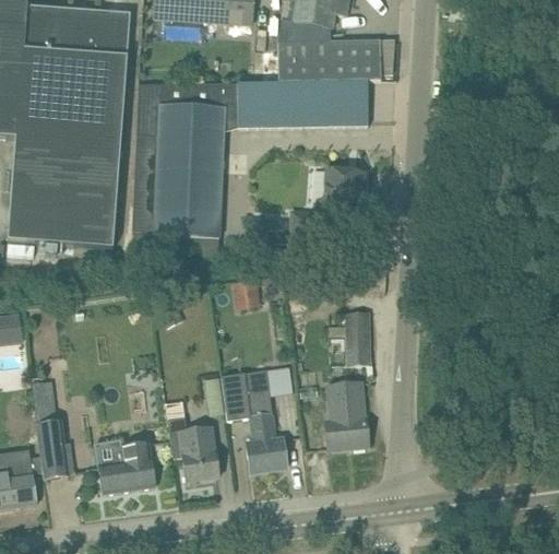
[(0,0),(0,133),(14,136),(7,240),(111,248),(113,242),(117,242),(131,11),(30,3),(30,0),(0,0)]
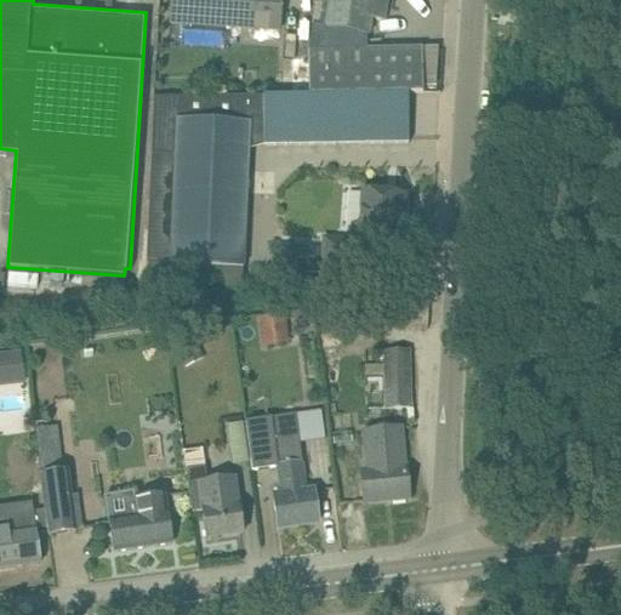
[(314,0),(312,20),(307,46),(366,45),(366,29),(368,29),(370,12),(383,16),(386,0),(314,0)]
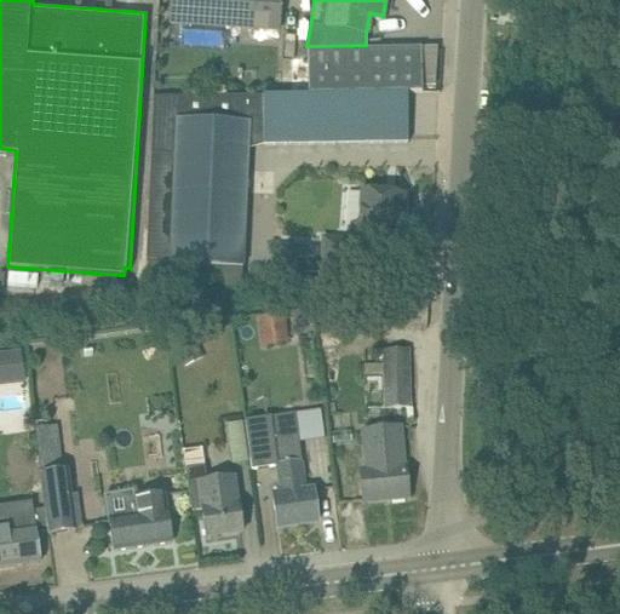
[(262,92),(308,91),(306,46),(306,36),(158,39),(153,95),(262,92)]
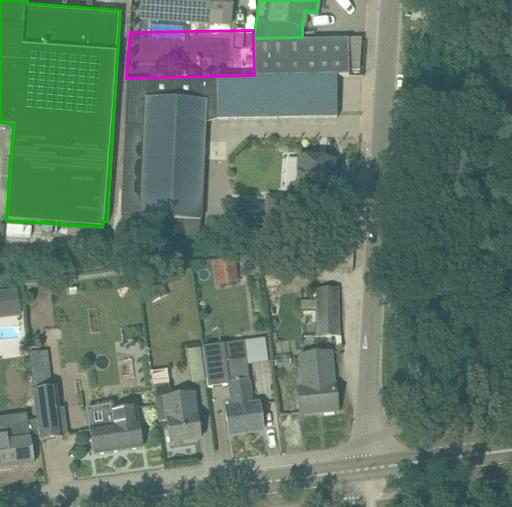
[(254,75),(336,74),(348,73),(348,36),(253,38),(254,75)]
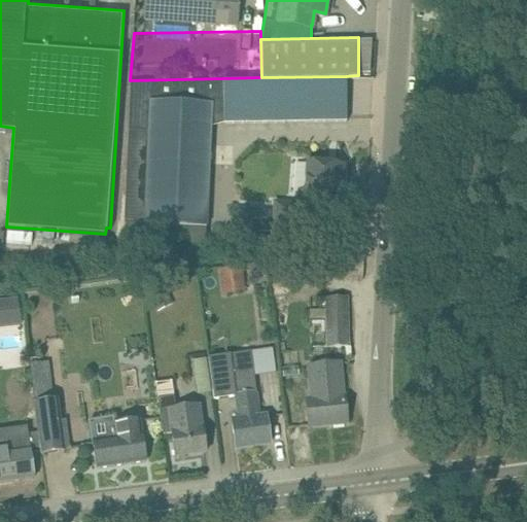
[(223,119),(347,117),(346,76),(261,77),(222,78),(223,119)]
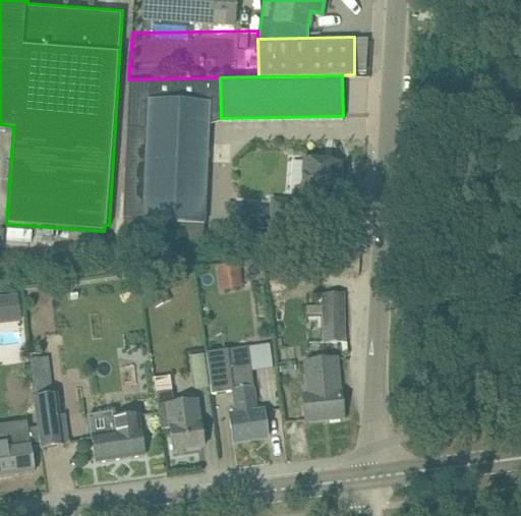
[(221,118),(220,77),(128,79),(122,235),(203,239),(208,118),(221,118)]
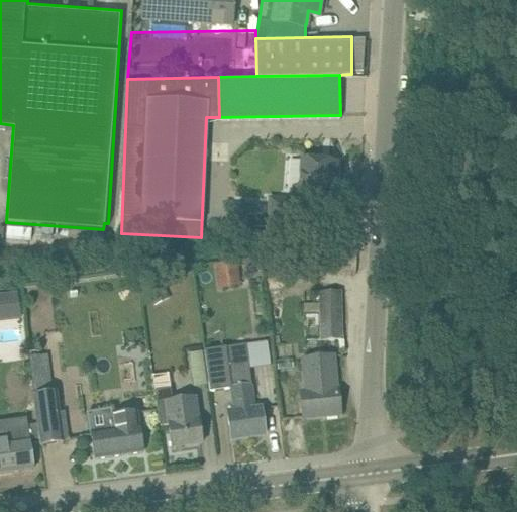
[(337,158),(316,156),(317,149),(302,148),(299,180),(292,182),(292,194),(269,191),(266,211),(308,214),(309,198),(330,199),(332,172),(336,172),(337,158)]
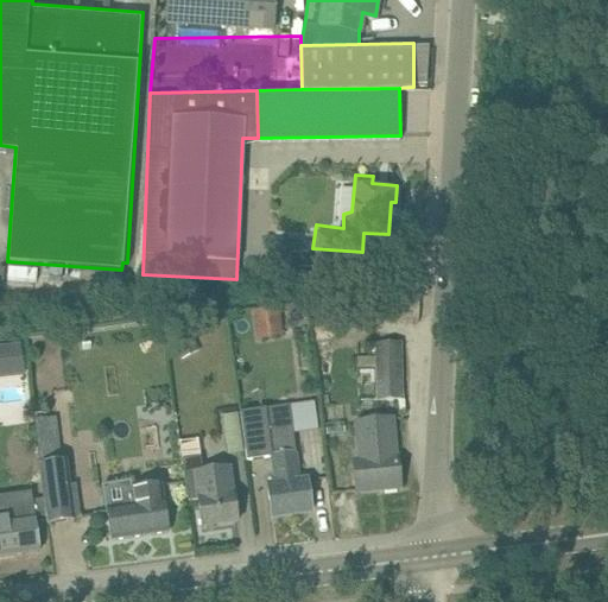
[(311,261),(312,236),(272,234),(271,259),(311,261)]
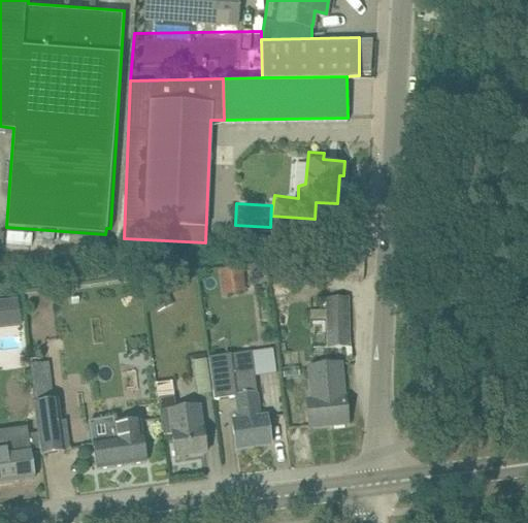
[(248,289),(248,264),(221,265),(222,290),(248,289)]
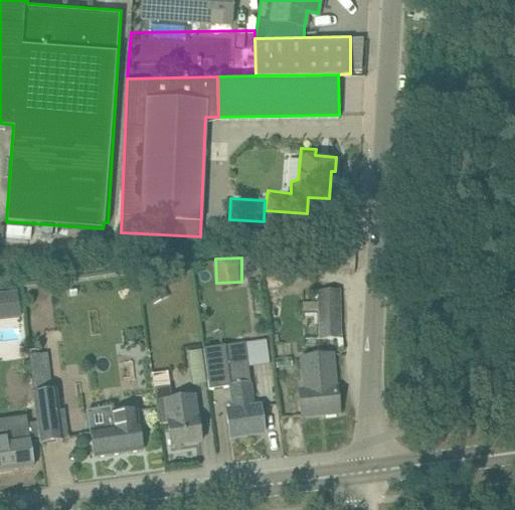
[(339,286),(318,287),(320,335),(340,334),(339,286)]
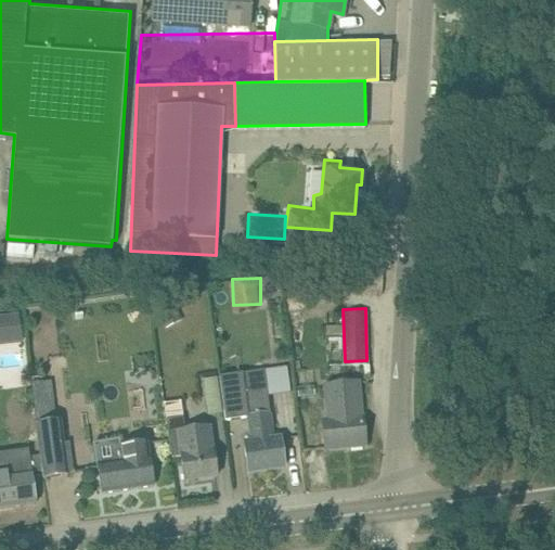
[(0,310),(0,340),(24,337),(21,309),(0,310)]
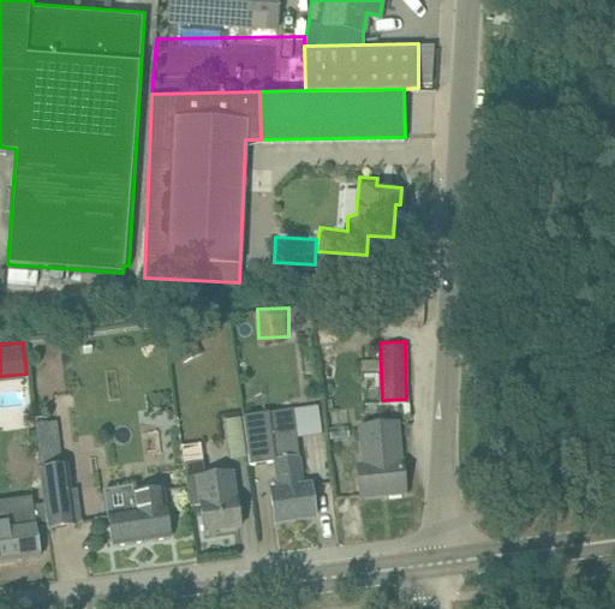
[(299,454),(292,406),(243,413),(250,461),(274,458),(279,485),(270,487),(274,518),(315,512),(310,481),(302,482),(298,454),(299,454)]
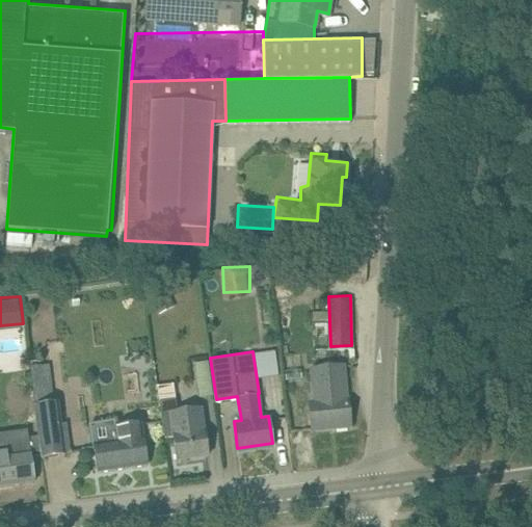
[(208,358),(194,360),(202,393),(214,390),(208,358)]
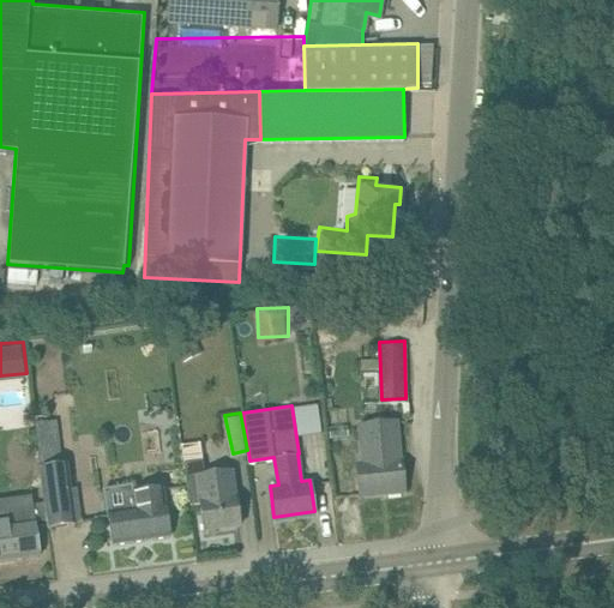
[(41,455),(61,453),(59,416),(38,417),(41,455)]
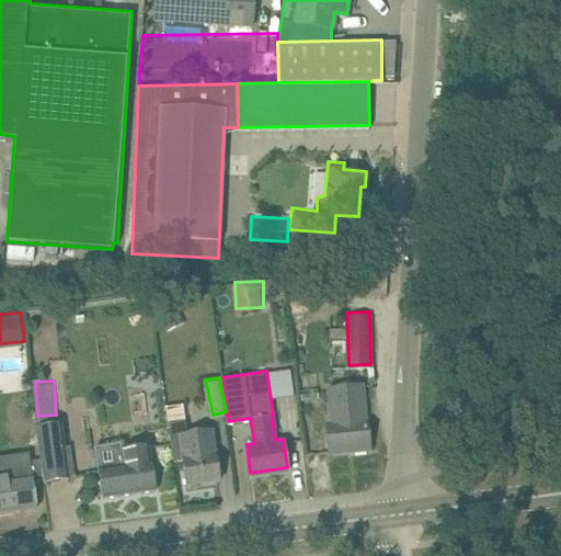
[(332,420),(327,421),(329,450),(369,445),(366,417),(364,417),(361,383),(329,385),(332,420)]
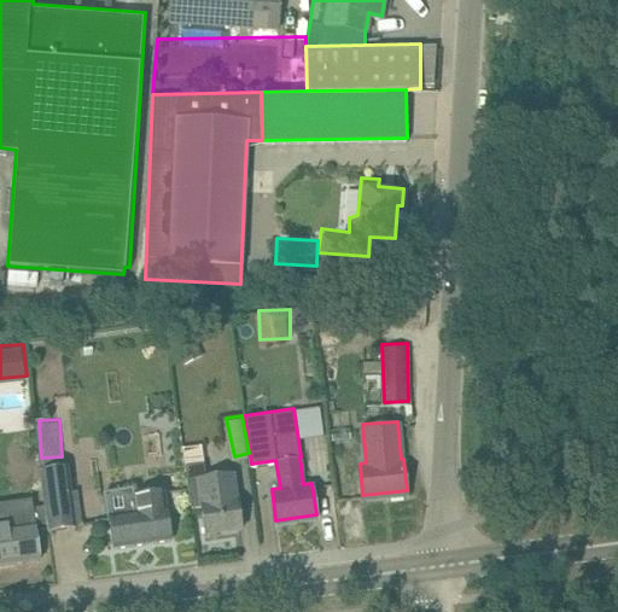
[(66,461),(40,465),(45,501),(47,519),(48,526),(75,523),(66,461)]
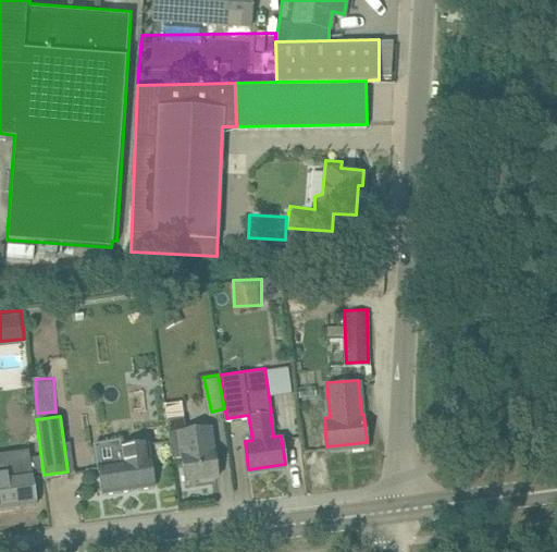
[(172,456),(182,455),(185,478),(217,474),(210,426),(203,427),(202,422),(185,425),(186,429),(168,432),(172,456)]
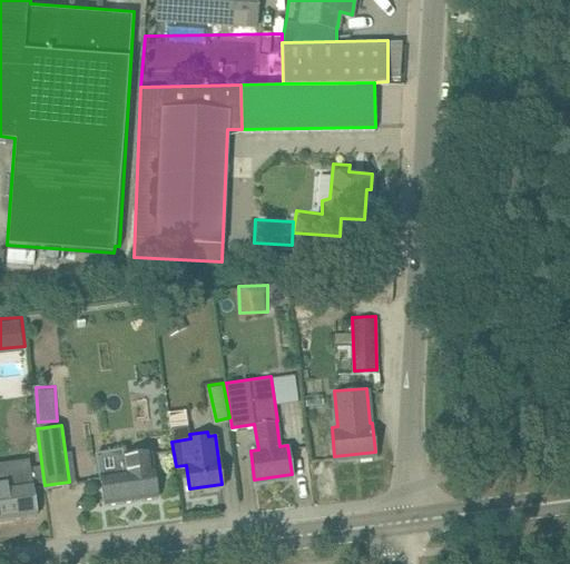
[(157,494),(154,464),(151,449),(123,454),(125,468),(100,472),(105,501),(157,494)]
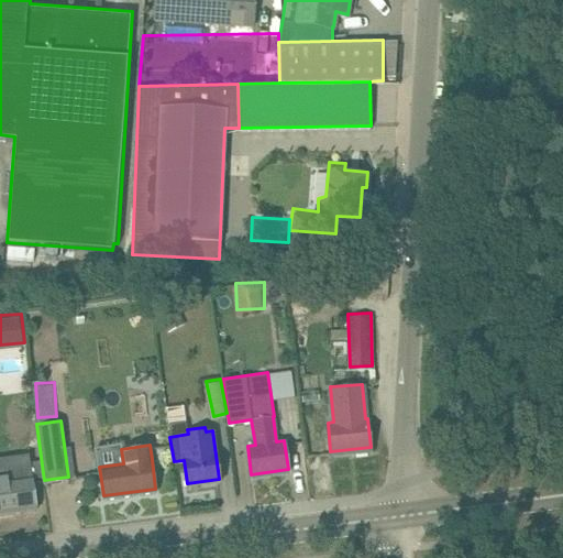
[(0,511),(36,506),(33,484),(32,474),(43,473),(41,457),(31,459),(30,452),(0,457),(0,511)]
